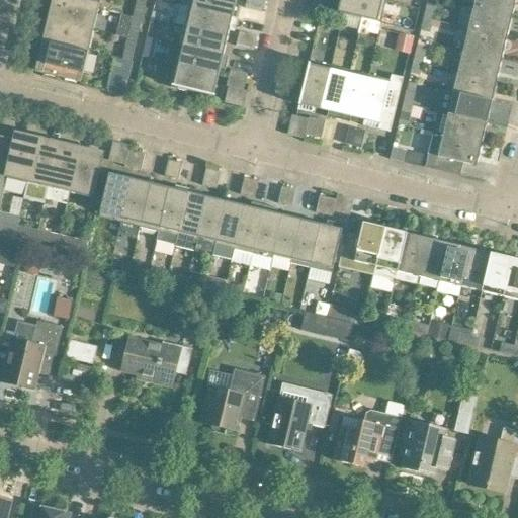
[(60,0),(61,1),(98,9),(100,0),(60,0)]
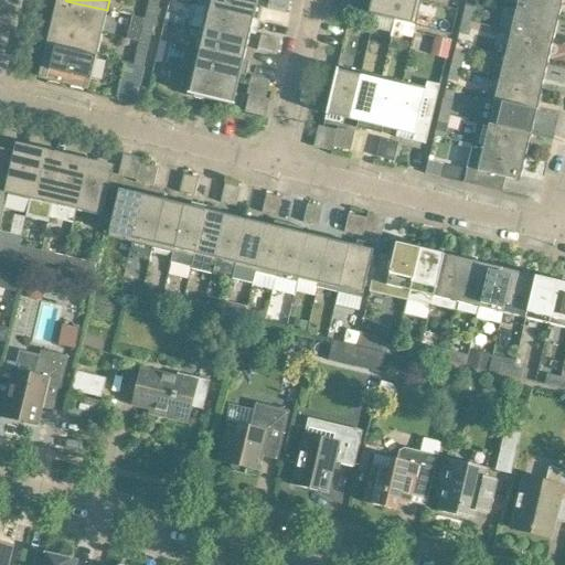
[(257,0),(208,0),(206,9),(259,21),(263,7),(257,6),(257,0)]
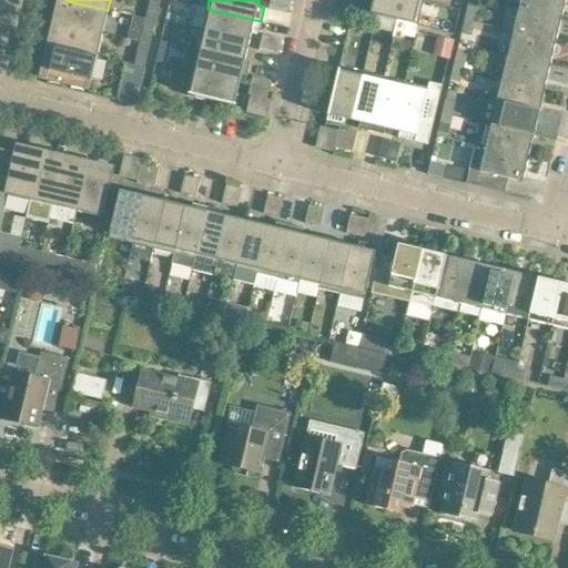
[(342,0),(341,8),(353,11),(359,12),(362,1),(355,0),(342,0)]
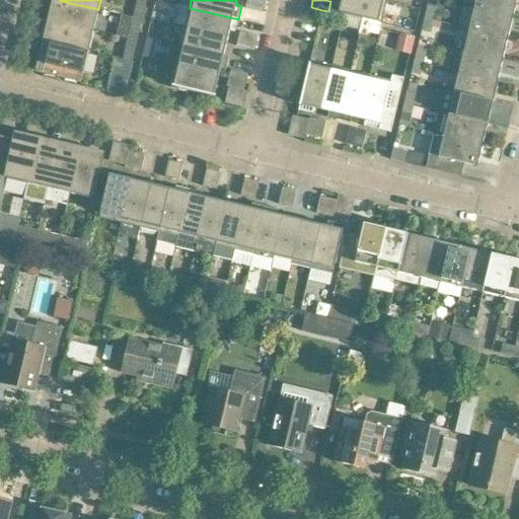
[(384,1),(379,0),(344,0),(341,14),(379,23),(384,1)]
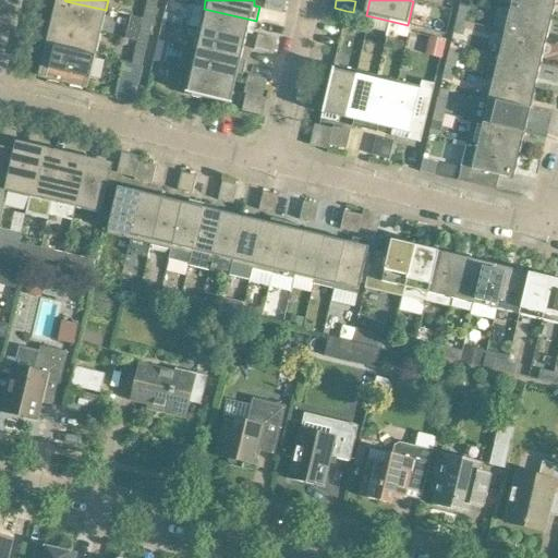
[(511,0),(510,9),(552,19),(556,0),(511,0)]
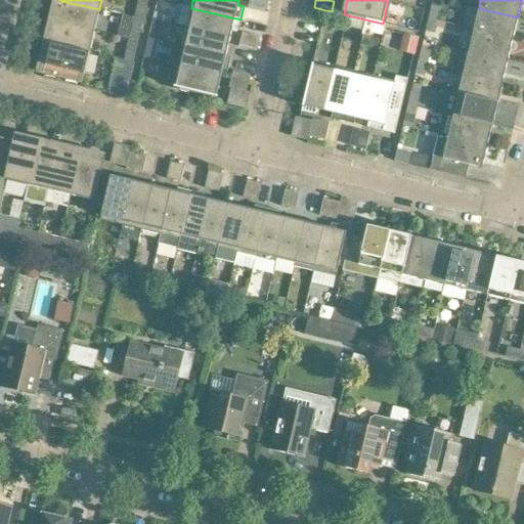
[(56,22),(94,31),(99,9),(61,1),(56,22)]
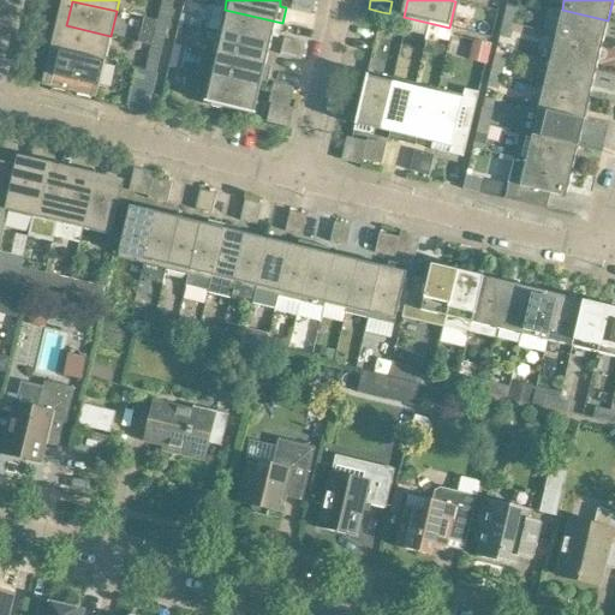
[(311,16),(312,7),(293,3),(291,11),(311,16)]
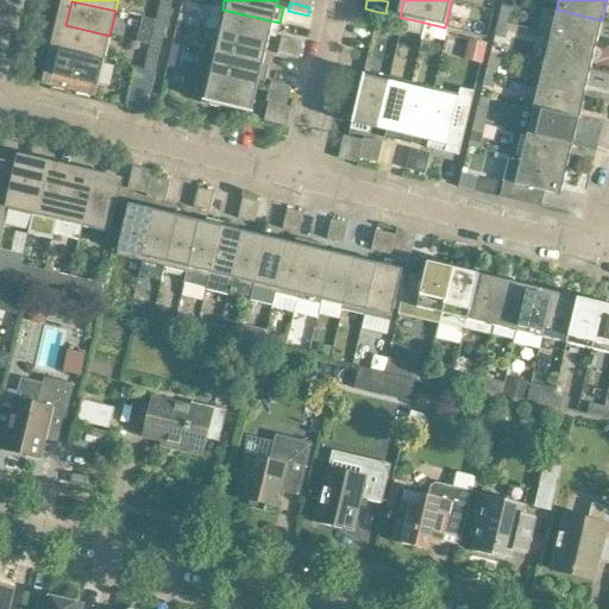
[(159,5),(156,22),(165,24),(169,7),(159,5)]
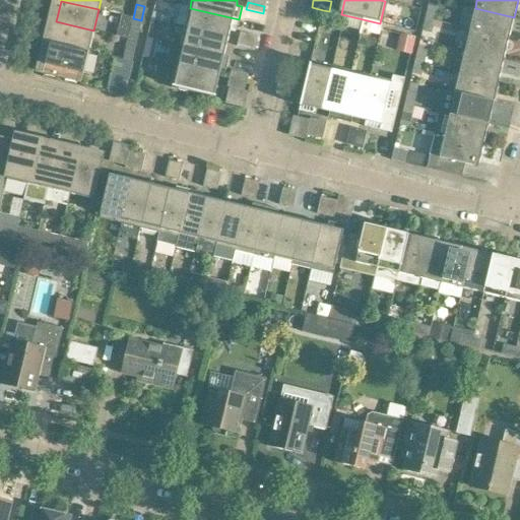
[(185,26),(226,37),(229,38),(230,31),(236,33),(239,19),(190,8),(179,5),(174,24),(185,26)]
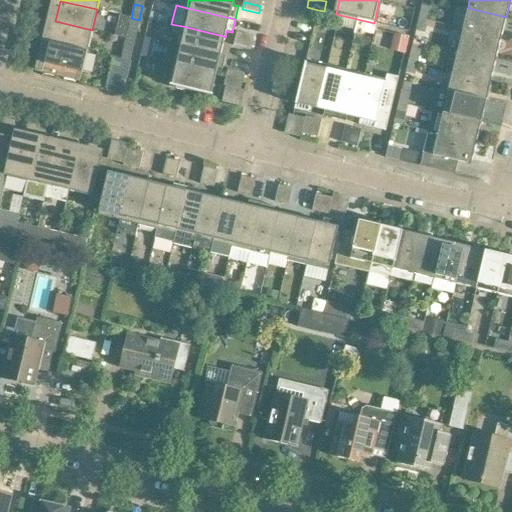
[(419,18),(428,20),(430,8),(422,6),(419,18)]
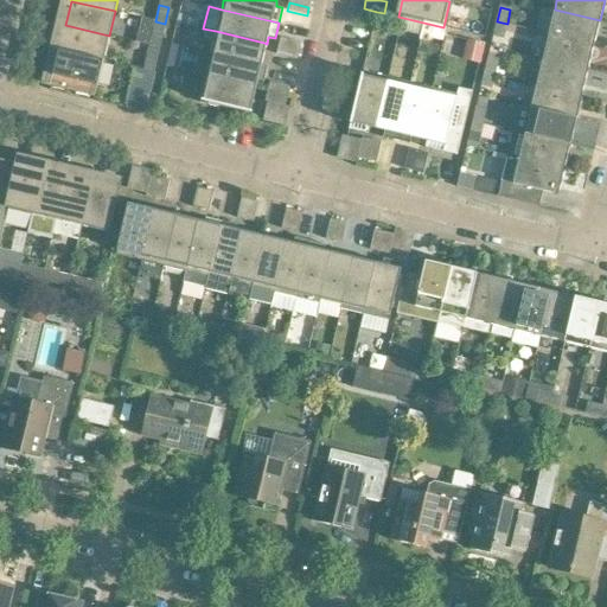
[(549,34),(594,45),(600,20),(555,10),(549,34)]
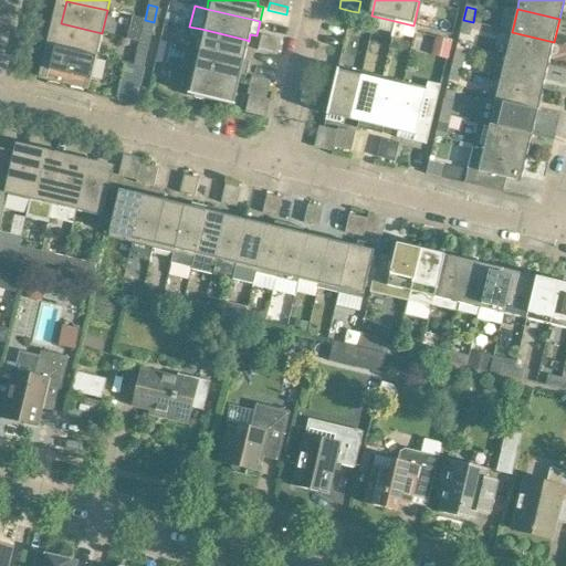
[(145,20),(139,42),(149,45),(154,22),(145,20)]
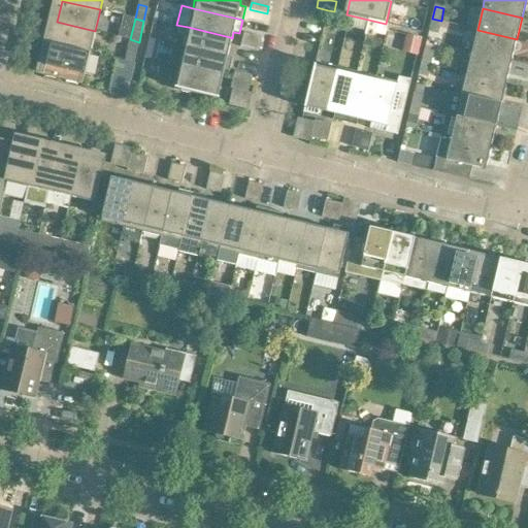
[(438,34),(441,21),(432,19),(429,31),(438,34)]
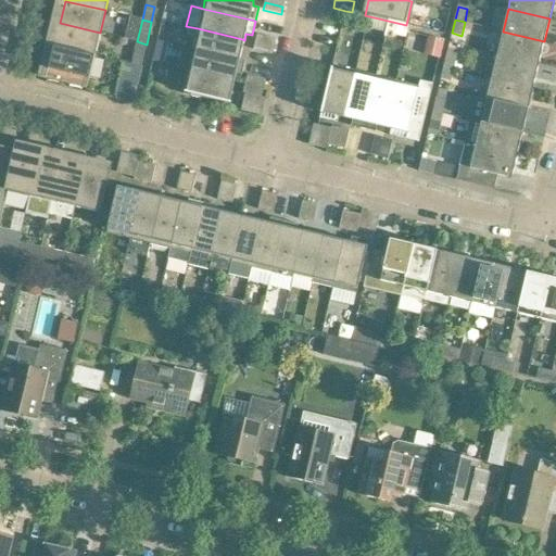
[(60,23),(54,47),(95,55),(100,33),(60,23)]
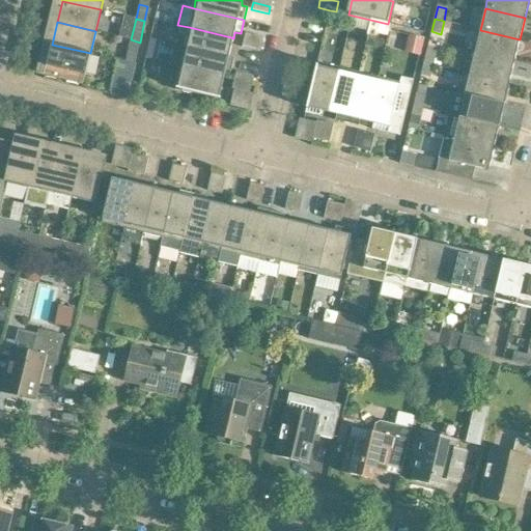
[(233,38),(231,37),(189,27),(185,47),(226,57),(229,57),(233,38)]
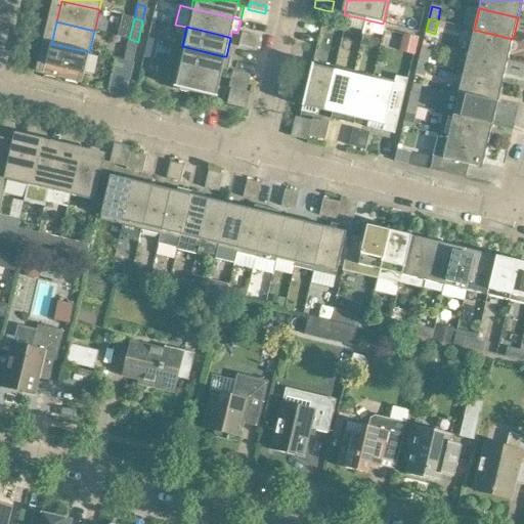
[(469,51),(508,60),(513,39),(474,30),(469,51)]
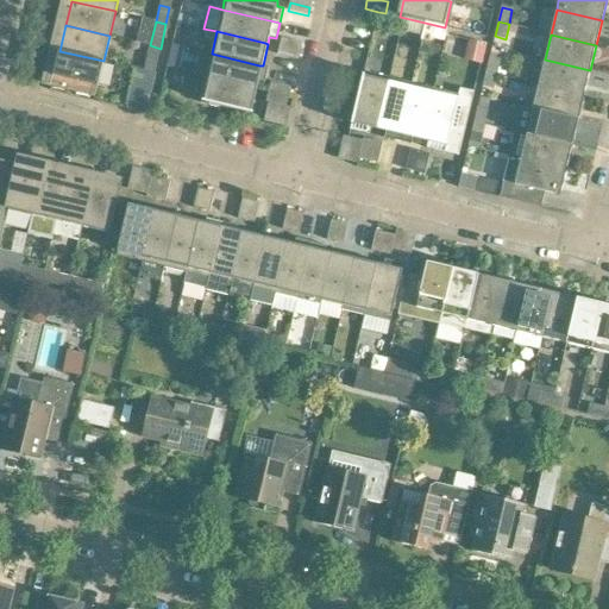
[(282,38),(280,46),(300,51),(301,43),(282,38)]
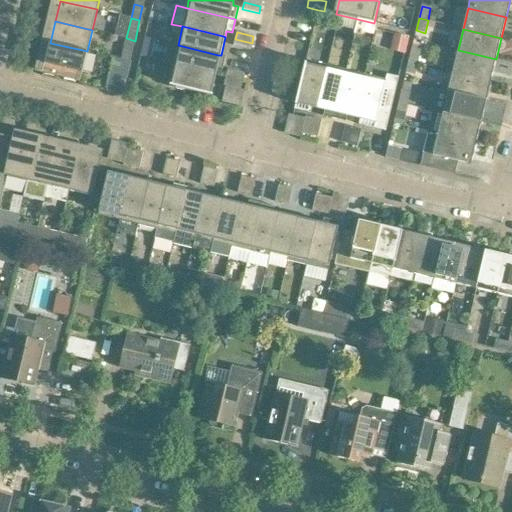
[(252,43),(235,39),(234,46),(250,50),(252,43)]
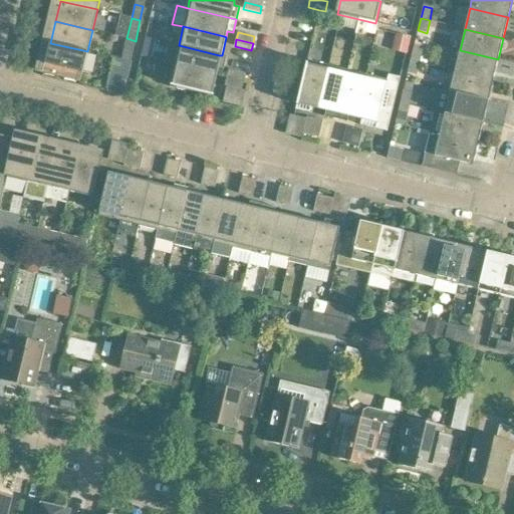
[(87,51),(50,43),(45,64),(82,73),(87,51)]
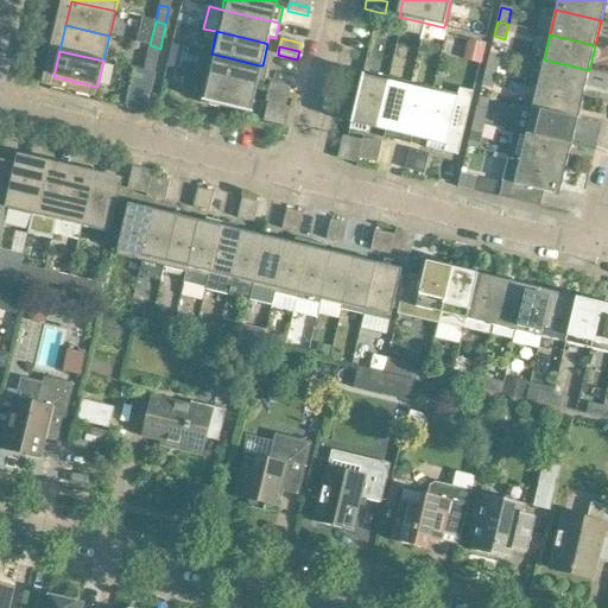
[(147,54),(144,70),(154,73),(158,56),(147,54)]
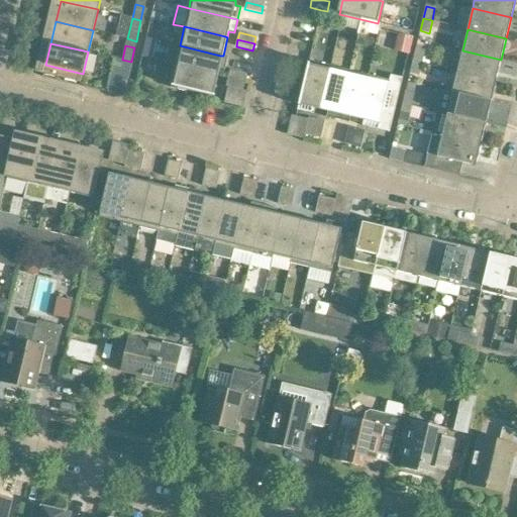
[(180,45),(175,65),(216,74),(218,75),(223,56),(220,56),(180,45)]
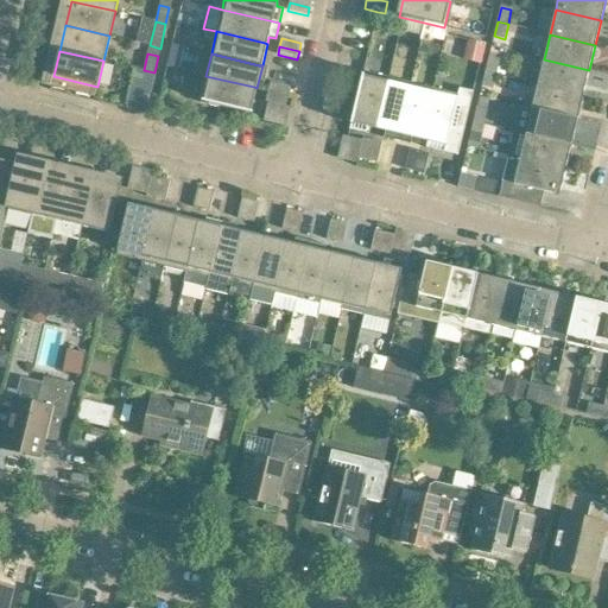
[(489,57),(486,71),(496,74),(499,59),(489,57)]
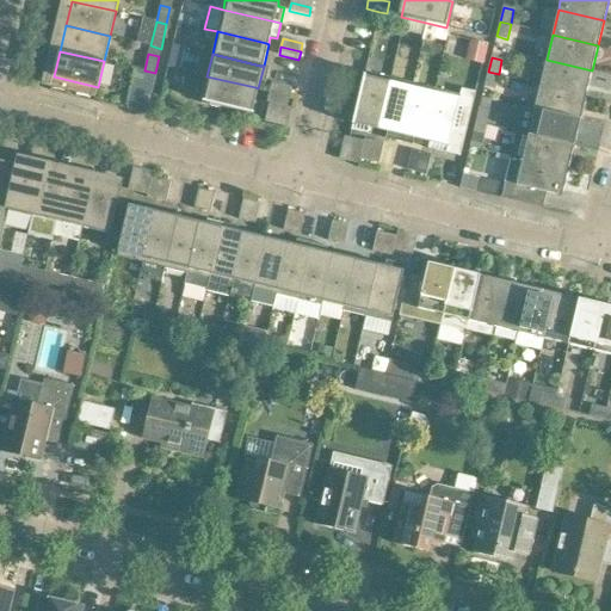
[(541,85),(586,96),(592,71),(547,60),(541,85)]
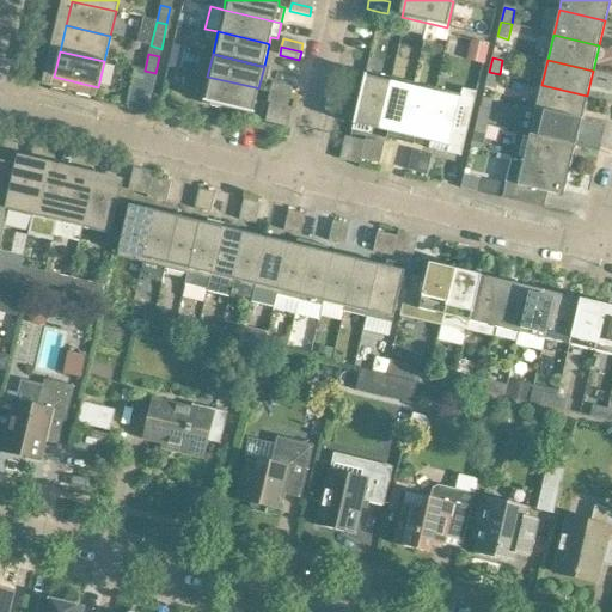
[(145,71),(140,87),(152,91),(155,73),(145,71)]
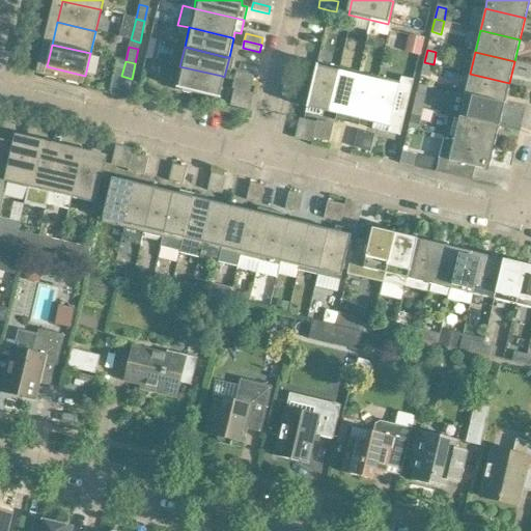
[(434,64),(424,62),(421,75),(430,78),(434,64)]
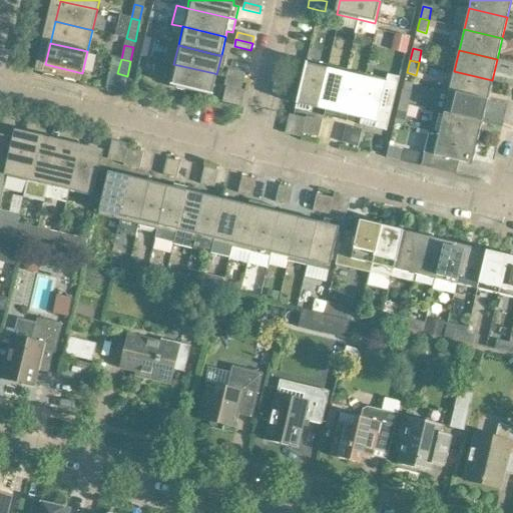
[(319,107),(329,66),(307,61),(304,73),(300,91),(297,100),(297,103),(295,109),(312,113),(313,108),(318,109),(319,107)]
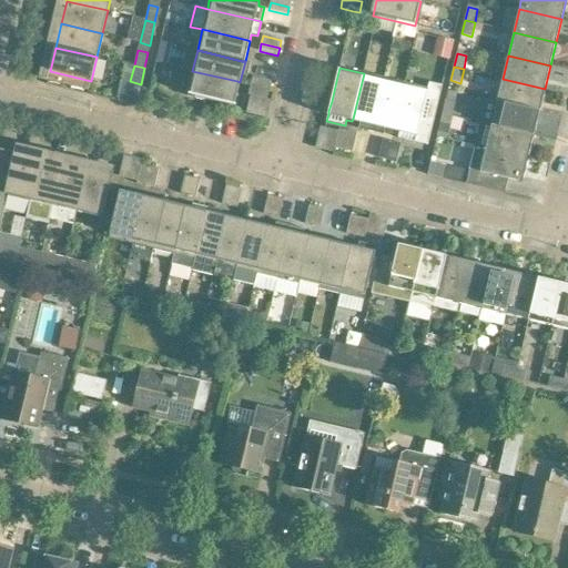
[(240,82),(237,81),(192,71),(186,94),(232,105),(235,107),(236,105),(234,104),(240,82)]
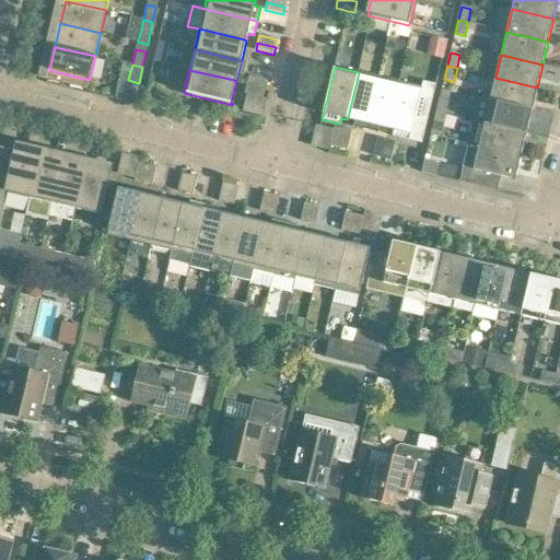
[(378,77),(359,72),(348,117),(347,119),(356,121),(354,126),(353,126),(353,127),(366,130),(378,77)]
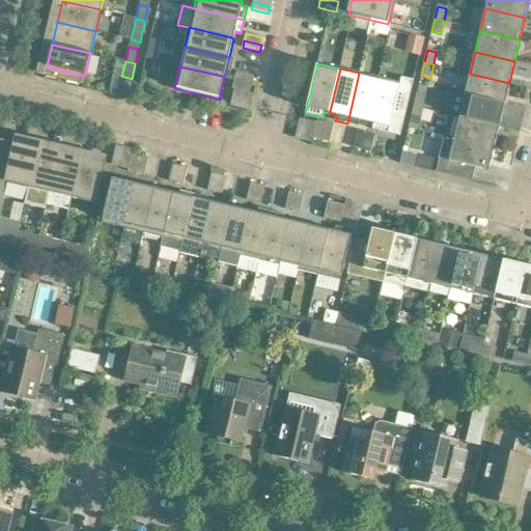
[(234,79),(252,83),(253,76),(236,72),(234,79)]
